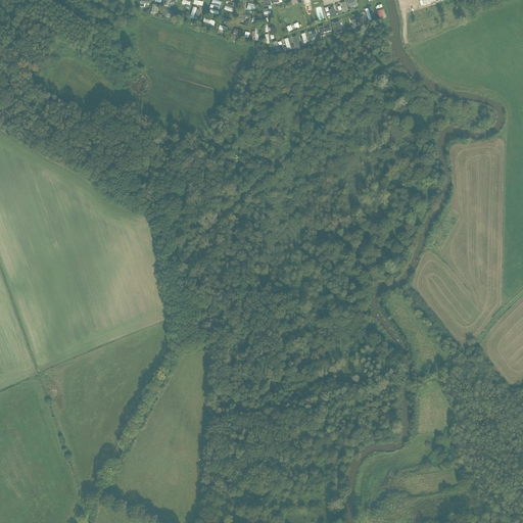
[(187,1),(183,9),(182,8),(181,10),(186,13),(191,3),(187,1)]
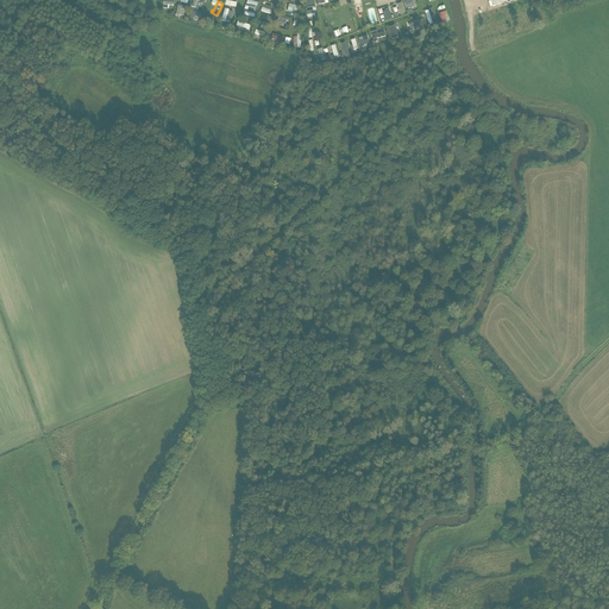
[(264,1),(262,11),(271,14),(275,4),(264,1)]
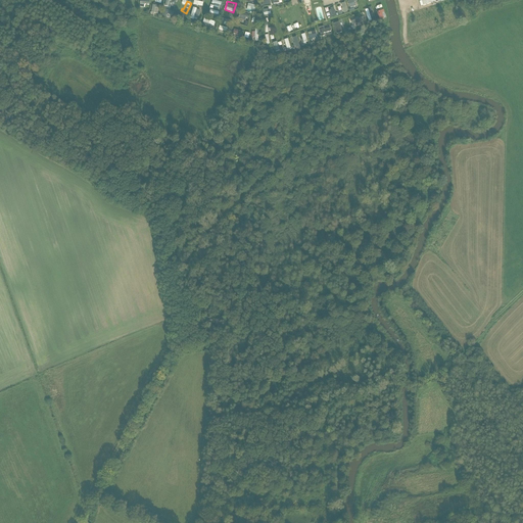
[(159,13),(160,5),(152,5),(151,13),(159,13)]
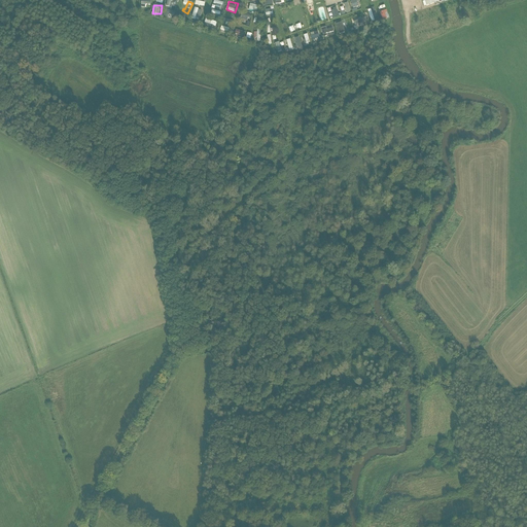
[(337,5),(328,8),(330,19),(340,16),(337,5)]
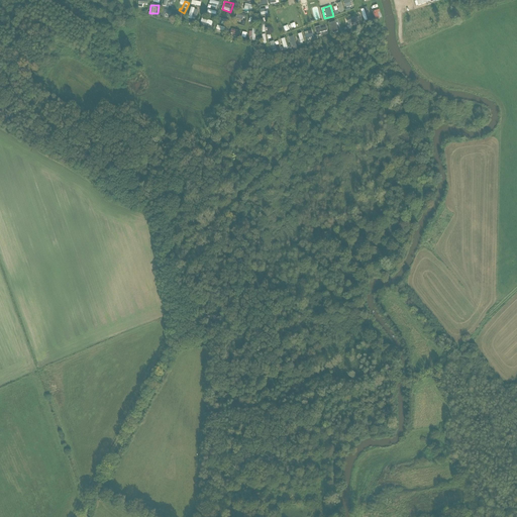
[(379,9),(373,12),(377,20),(383,17),(379,9)]
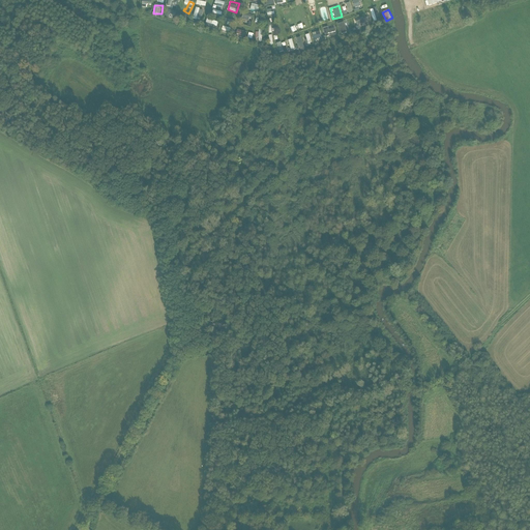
[(358,26),(371,23),(370,17),(356,20),(358,26)]
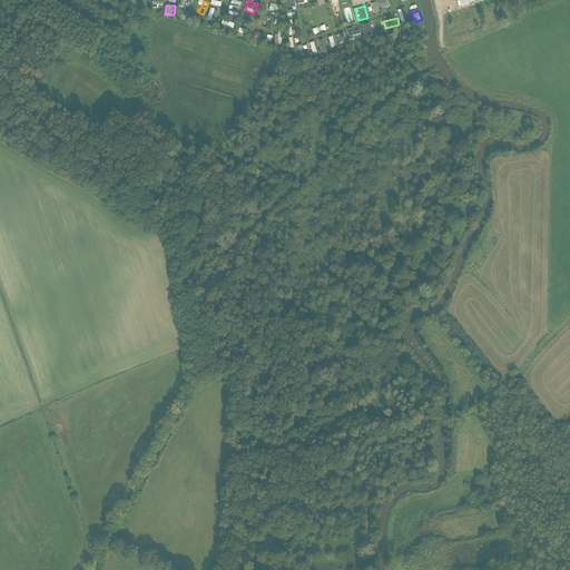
[(234,28),(236,25),(224,20),(220,27),(229,30),(231,27),(234,28)]
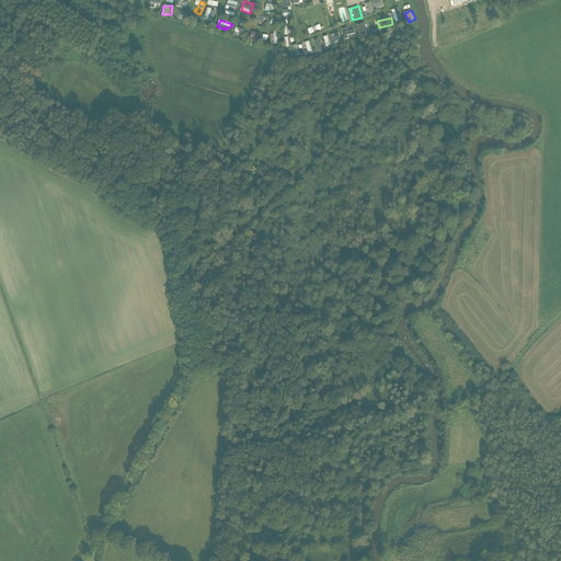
[(358,25),(362,37),(371,34),(367,22),(358,25)]
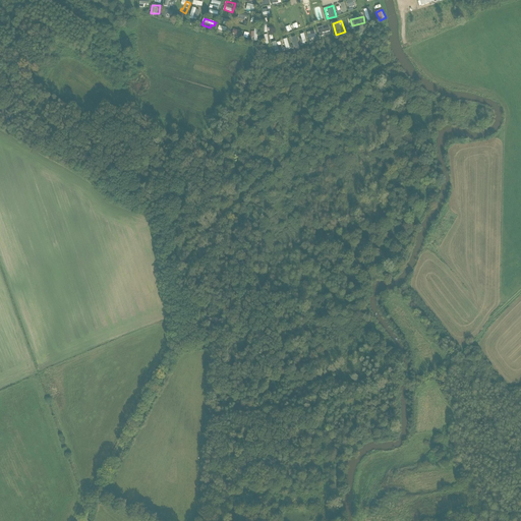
[(332,35),(330,27),(324,29),(324,26),(319,27),(320,37),(332,35)]
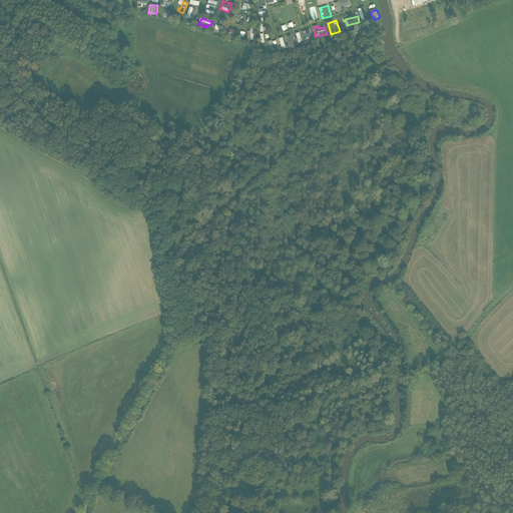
[(228,35),(237,37),(239,31),(230,28),(228,35)]
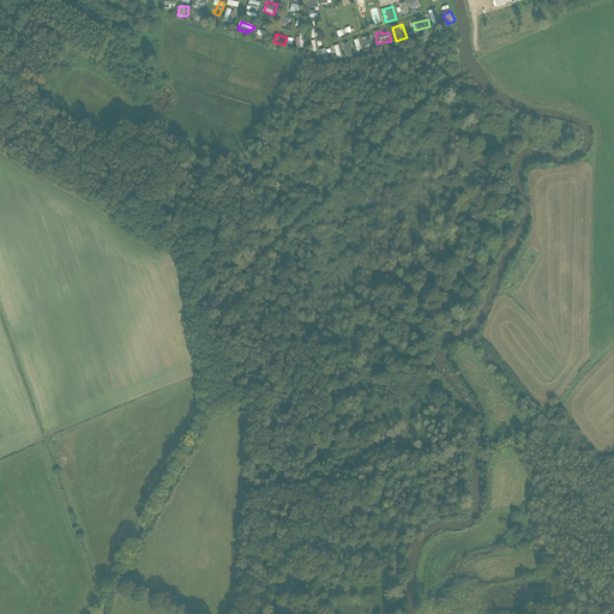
[(363,49),(373,47),(371,36),(362,37),(363,49)]
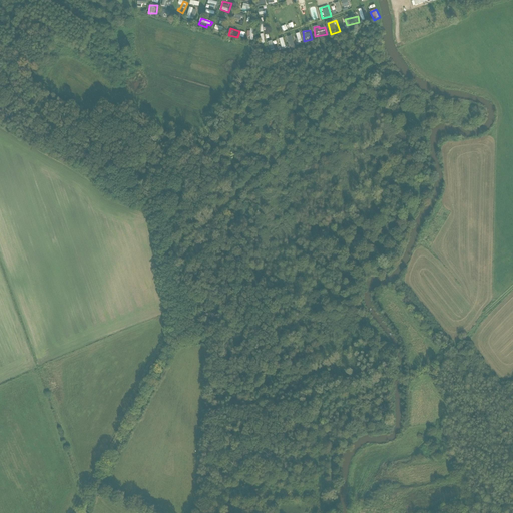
[(289,47),(295,45),(291,35),(285,37),(289,47)]
